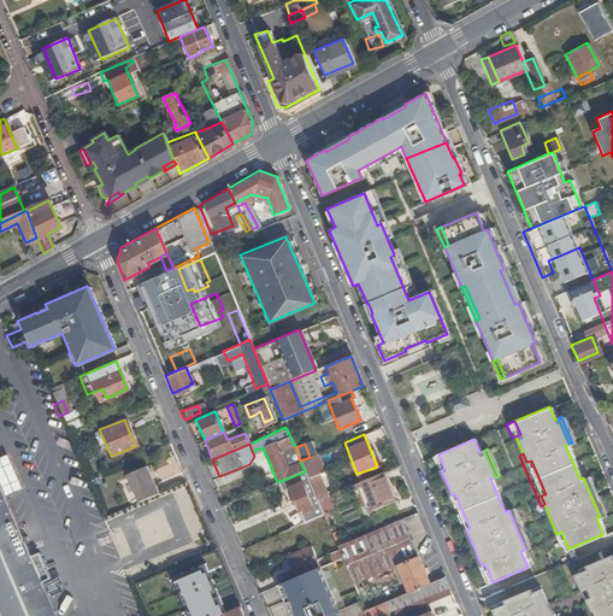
[(444,469),(438,455),(431,457),(443,485),(447,484),(441,470),(444,469)]
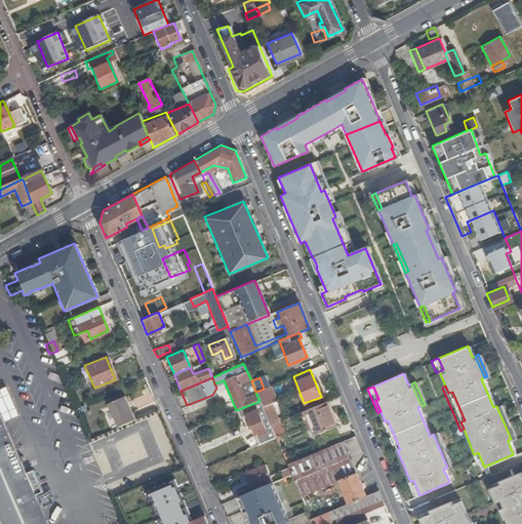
[(268,397),(264,389),(255,392),(259,401),(268,397)]
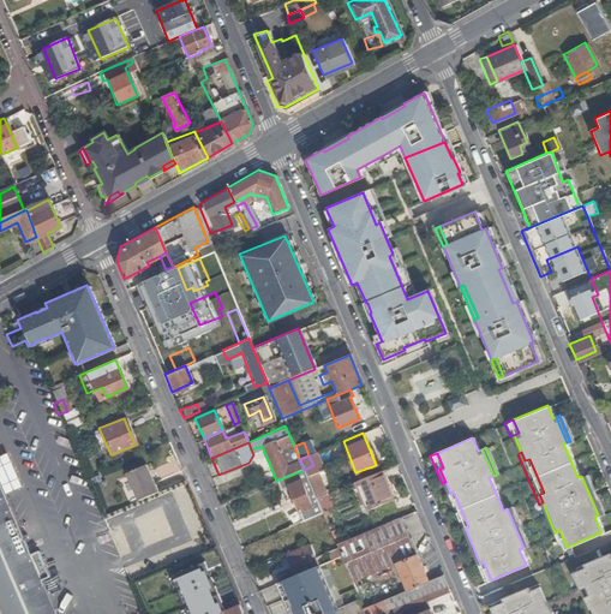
[(124,471),(136,499),(155,492),(143,464),(124,471)]
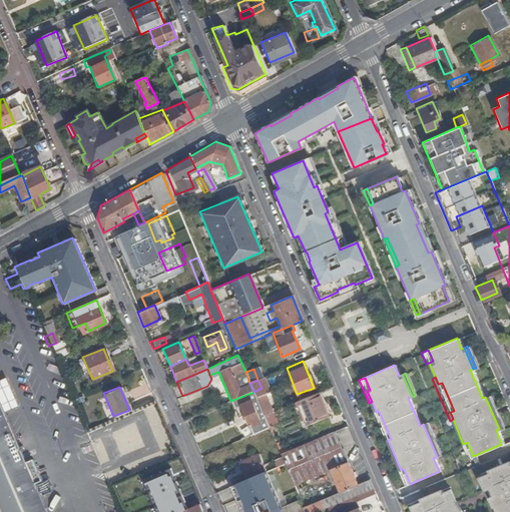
[(262,388),(253,392),(264,416),(273,412),(262,388)]
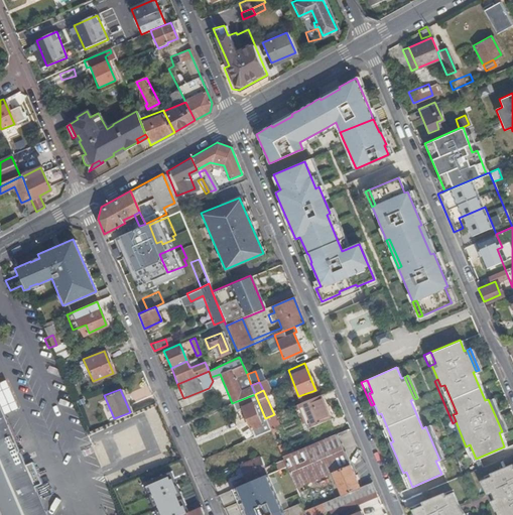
[(241,408),(253,436),(270,429),(265,418),(255,394),(232,403),(235,410),(241,408)]
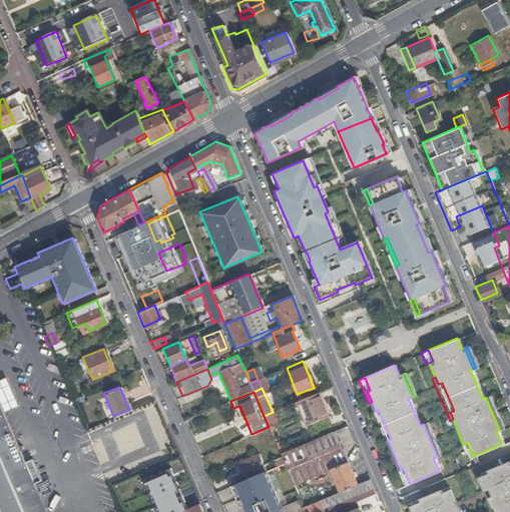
[(328,419),(318,393),(297,402),(308,427),(328,419)]
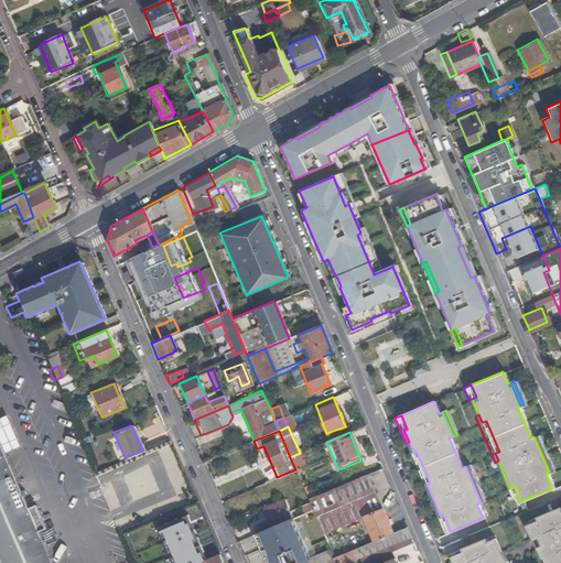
[(537,434),(533,436),(549,472),(552,471),(537,434)]
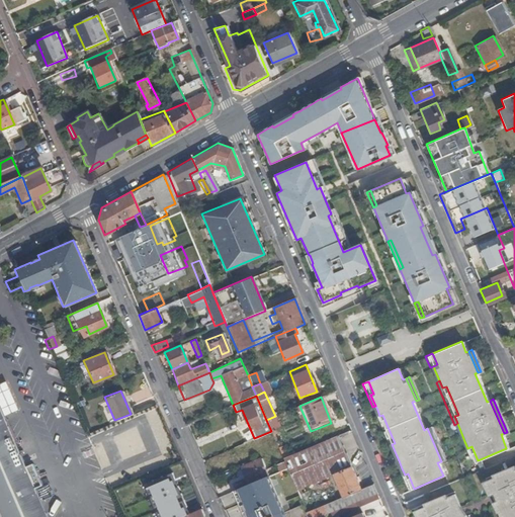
[(134,442),(165,429),(154,404),(131,414),(114,420),(85,432),(98,461),(109,489),(122,484),(117,468),(140,459),(134,442)]
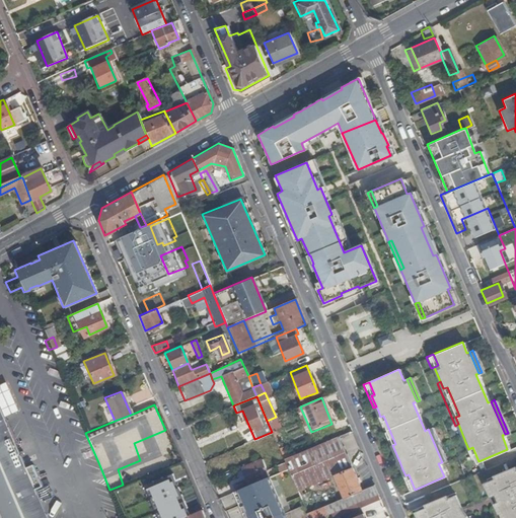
[(378,411),(375,412),(396,462),(399,461),(392,445),(395,444),(383,416),(380,417),(378,411)]
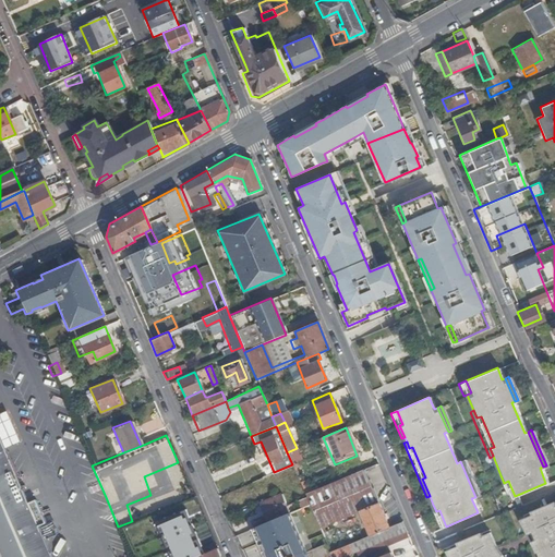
[(49,556),(37,528),(35,525),(43,521),(33,498),(24,501),(0,445),(0,556),(49,556)]
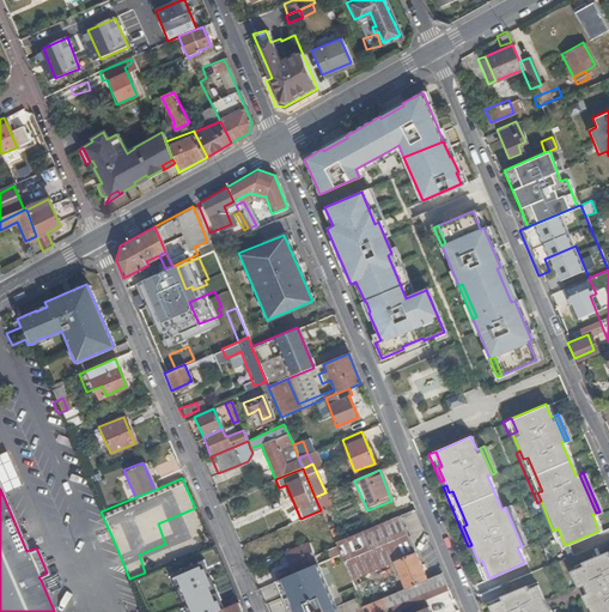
[(332,507),(326,492),(315,497),(321,510),(321,511),(332,507)]
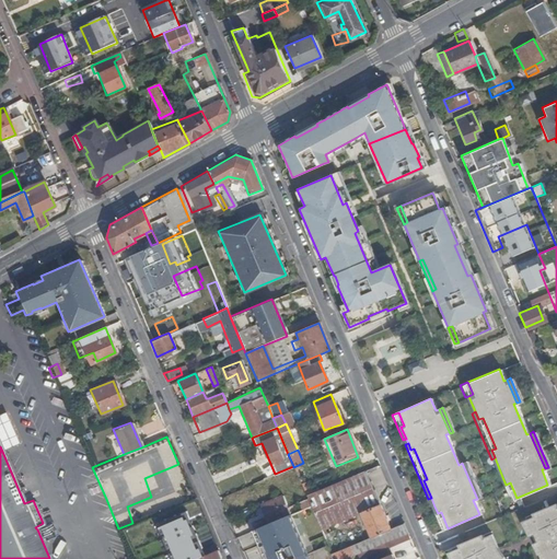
[(462,463),(477,499),(480,498),(465,462),(462,463)]
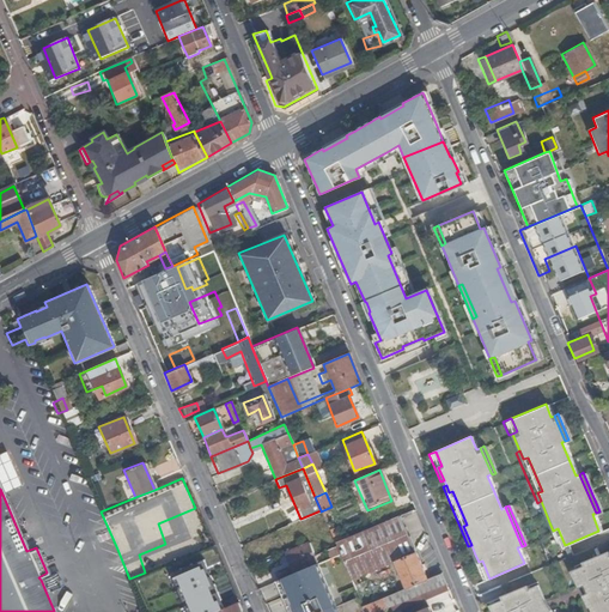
[(412,543),(400,515),(340,539),(334,541),(335,546),(339,553),(346,570),(412,543)]
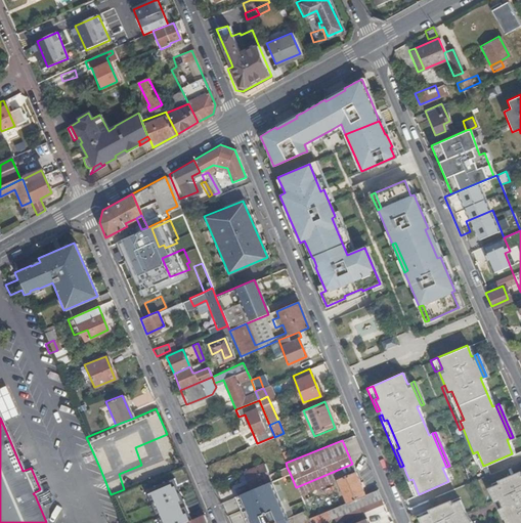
[(473,453),(470,446),(467,447),(476,469),(483,466),(477,451),(473,453)]
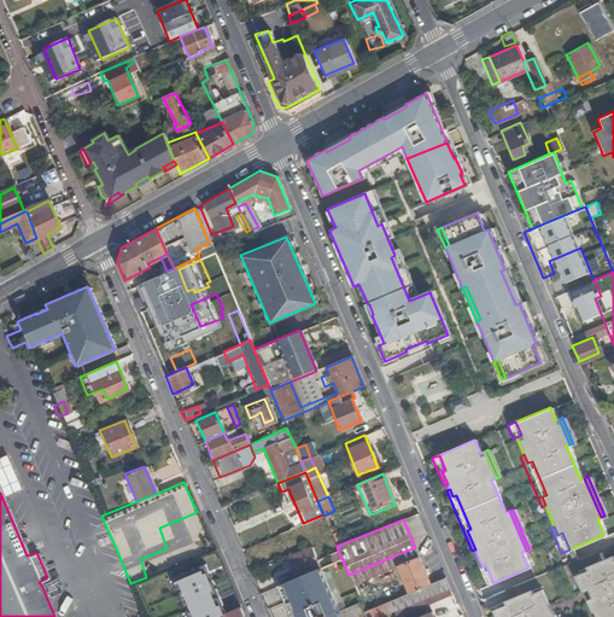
[(337,530),(331,533),(334,541),(337,546),(343,543),(337,530)]
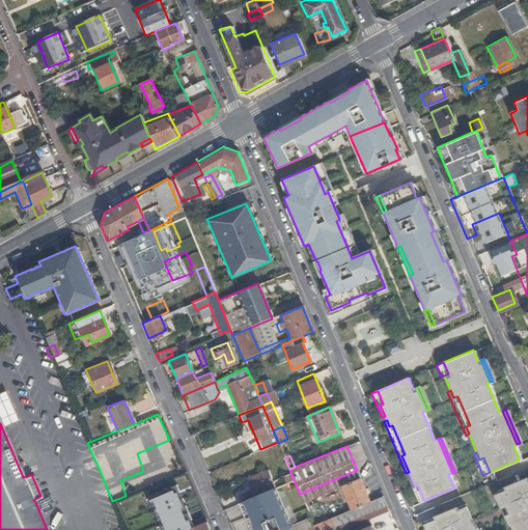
[(303,502),(345,485),(360,479),(357,470),(300,494),(303,502)]
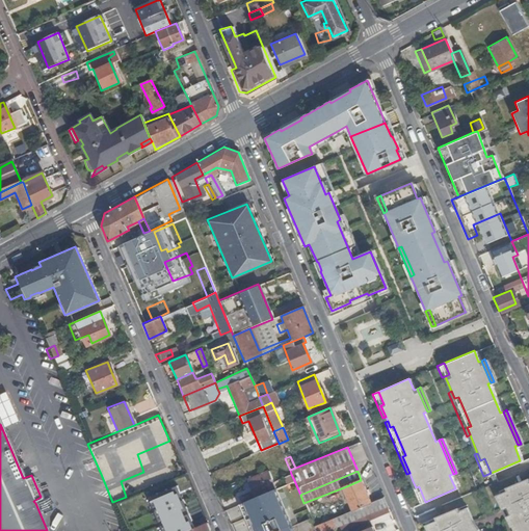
[(272,487),(270,482),(266,472),(246,479),(253,496),(272,487)]
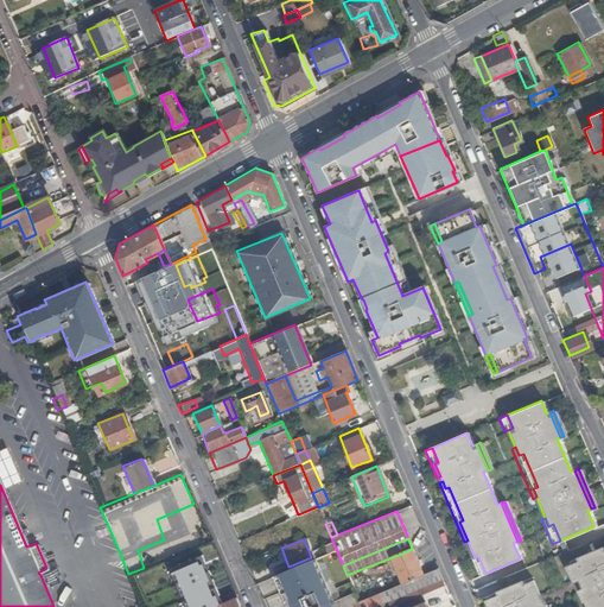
[(205,544),(166,560),(173,577),(213,562),(205,544)]
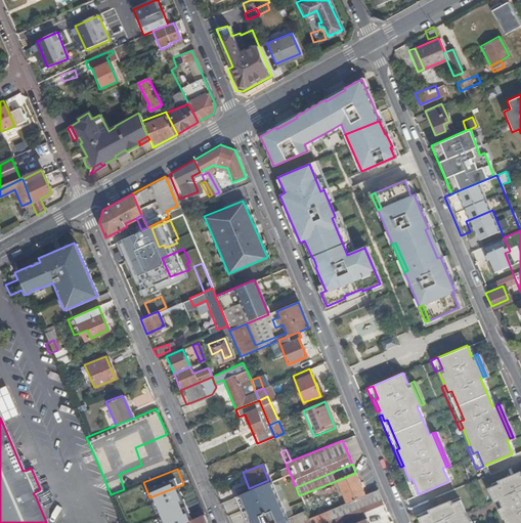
[(341,479),(349,502),(365,495),(355,473),(341,479)]
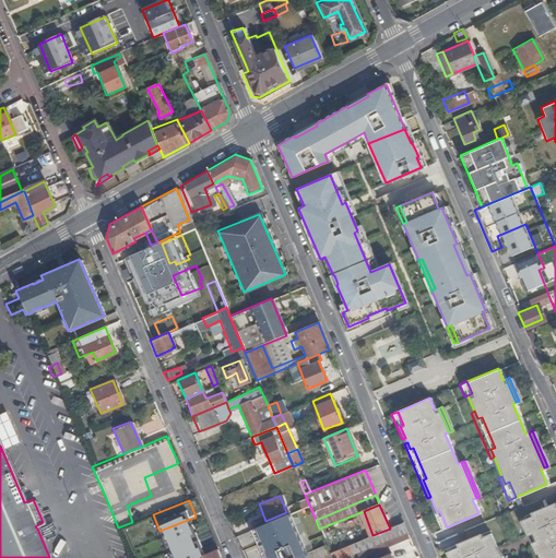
[(532,517),(523,520),(540,557),(555,557),(555,505),(531,513),(532,517)]
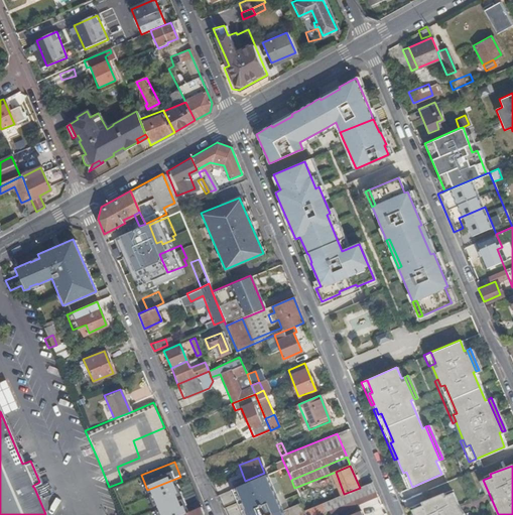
[(406,490),(412,487),(406,472),(403,473),(400,467),(397,468),(406,490)]
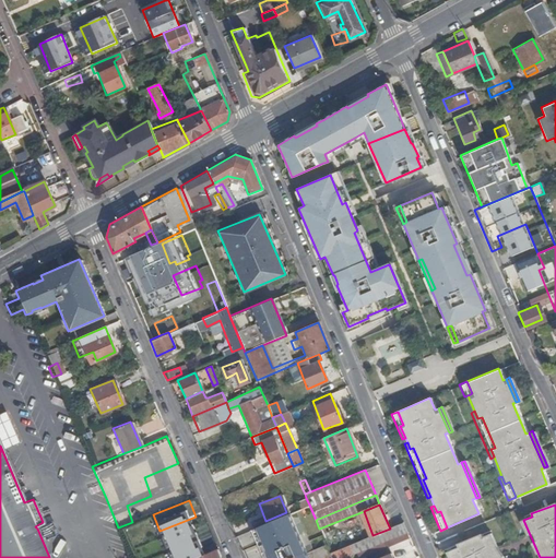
[(287,513),(250,529),(262,557),(293,557),(304,554),(287,513)]
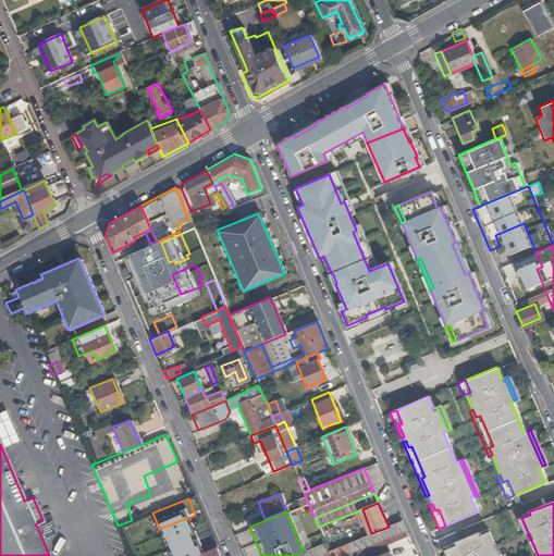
[(371,533),(329,552),(330,555),(344,555),(355,552),(380,541),(405,531),(401,521),(389,527),(371,533)]
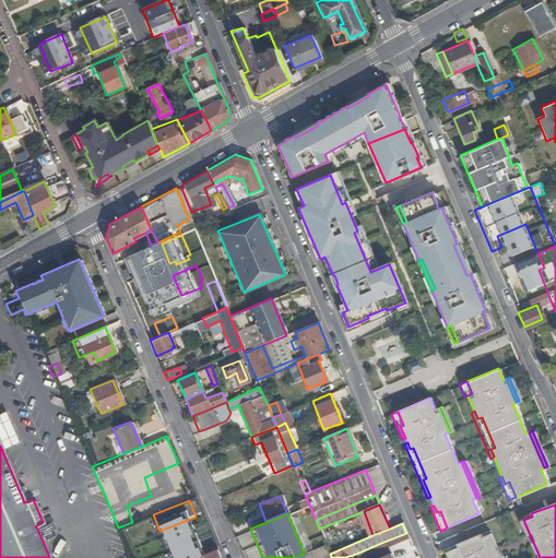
[(383,549),(409,538),(406,533),(381,543),(382,548),(383,549)]
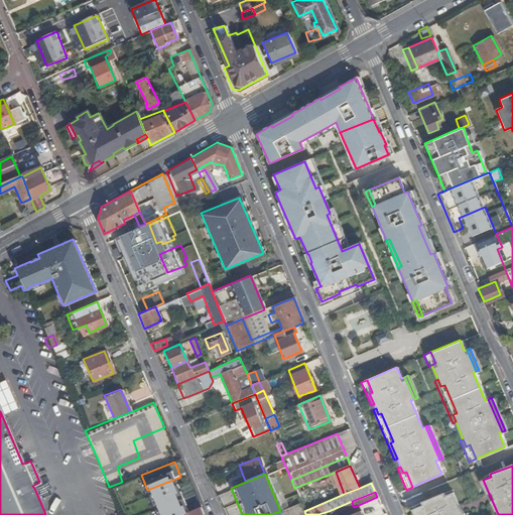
[(202,514),(199,507),(194,508),(187,493),(138,513),(139,514),(202,514)]
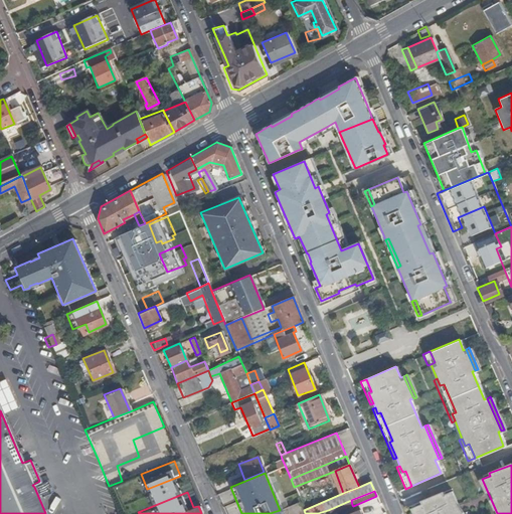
[(443,492),(420,501),(421,504),(413,507),(416,513),(462,513),(458,504),(454,505),(449,493),(444,495),(443,492)]
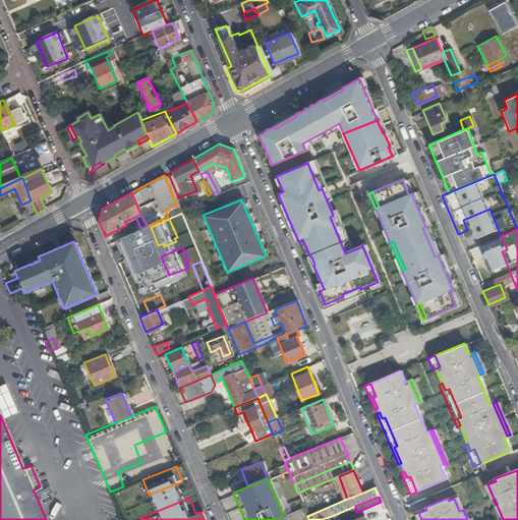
[(336,519),(356,511),(355,506),(332,516),(334,519),(336,519)]
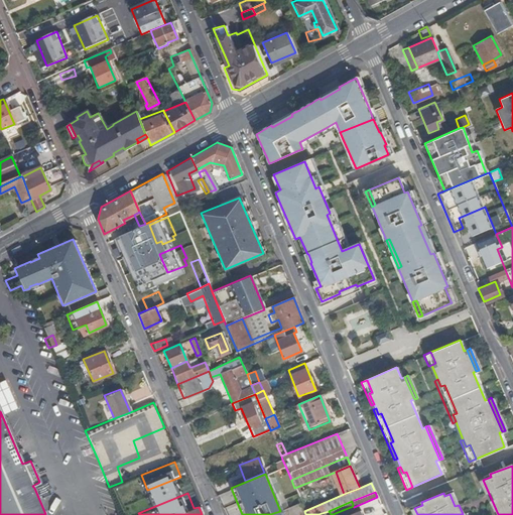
[(305,514),(304,511),(300,503),(280,511),(270,514),(305,514)]
